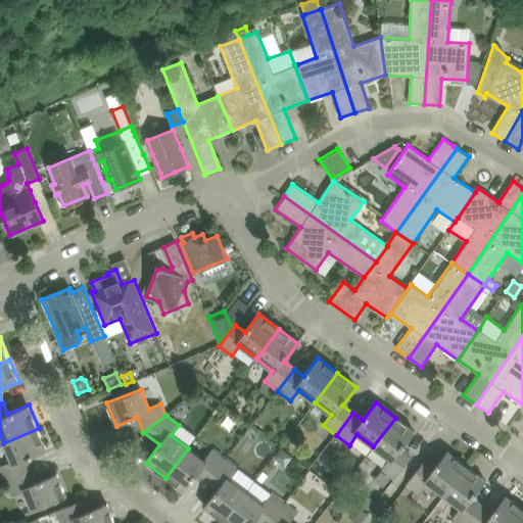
[(395,418),(373,446),(389,459),(381,470),(394,479),(411,458),(401,450),(415,432),(395,418)]
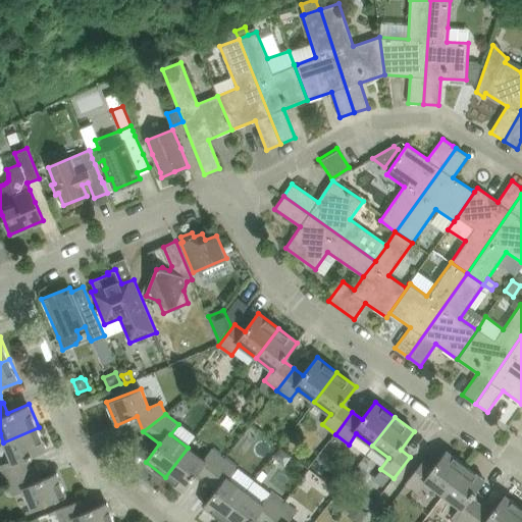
[(0,465),(0,467),(6,481),(32,470),(27,458),(48,449),(39,427),(3,442),(11,461),(0,465)]
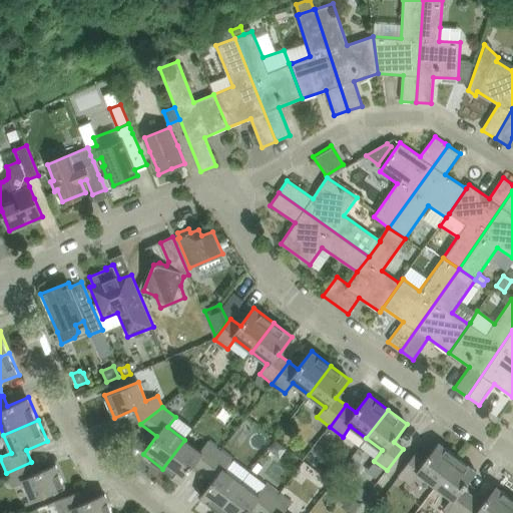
[(194,465),(204,473),(220,451),(207,441),(200,452),(184,440),(162,469),(181,483),(194,465)]
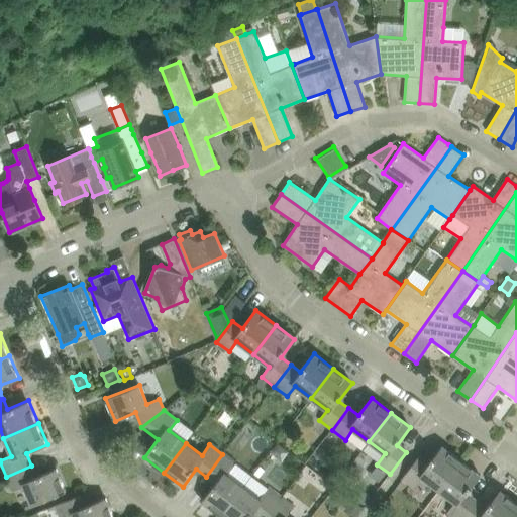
[(423,478),(439,491),(461,461),(442,446),(428,464),(419,456),(402,479),(415,489),(423,478)]
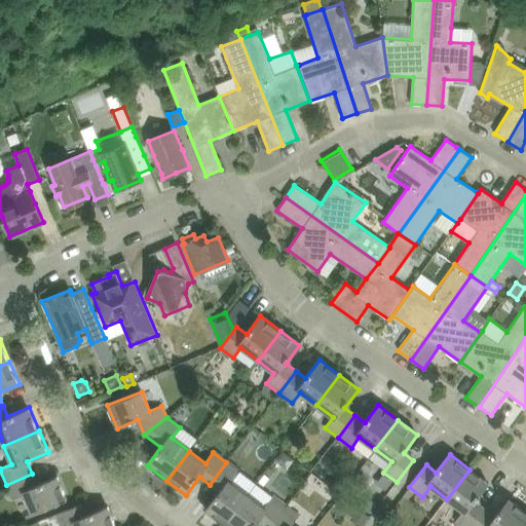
[(205,511),(225,525),(248,495),(231,483),(239,473),(226,462),(210,485),(220,492),(205,511)]
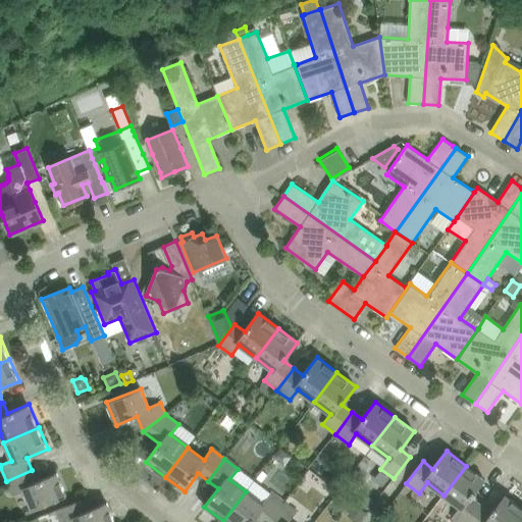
[(452,518),(457,521),(469,521),(481,506),(471,499),(485,480),(466,466),(444,496),(460,508),(452,518)]
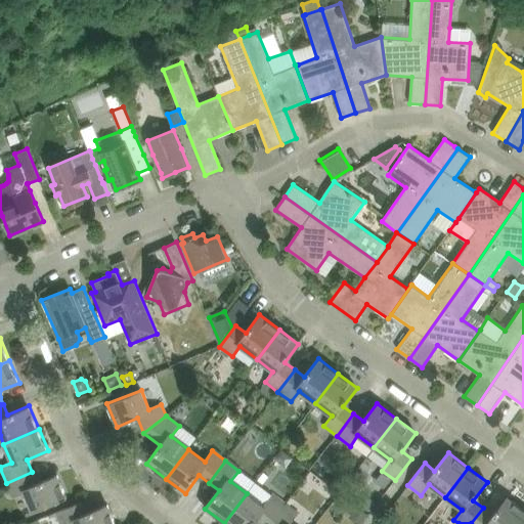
[(32,472),(6,483),(12,498),(25,493),(33,513),(67,497),(57,475),(37,483),(32,472)]
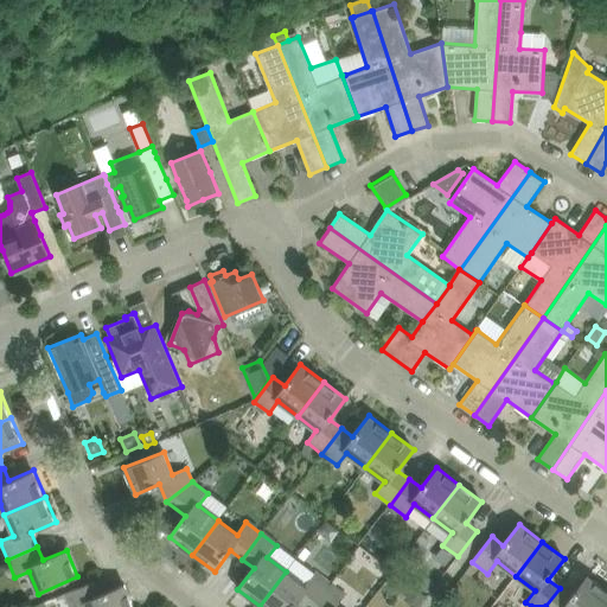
[(294,606),(298,602),(305,606),(312,606),(328,586),(314,574),(305,586),(286,572),(260,606),(261,606),(294,606)]
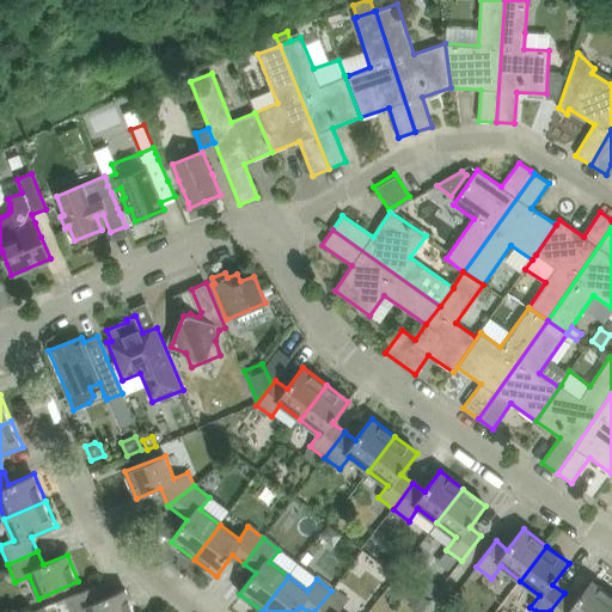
[(427,579),(418,589),(430,599),(439,588),(427,579)]
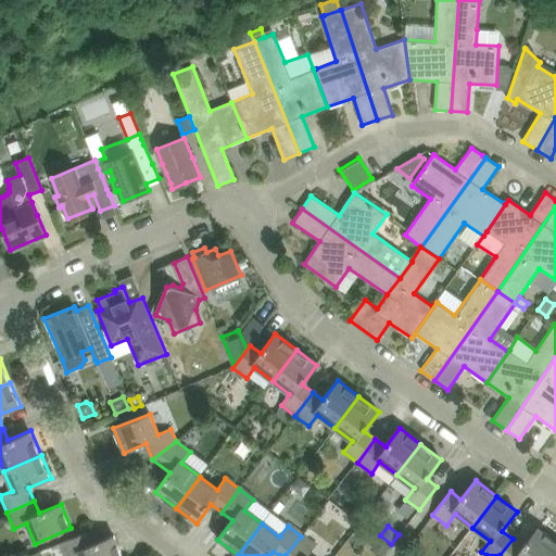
[(548,555),(555,546),(555,541),(538,528),(523,546),(513,539),(500,555),(548,555)]
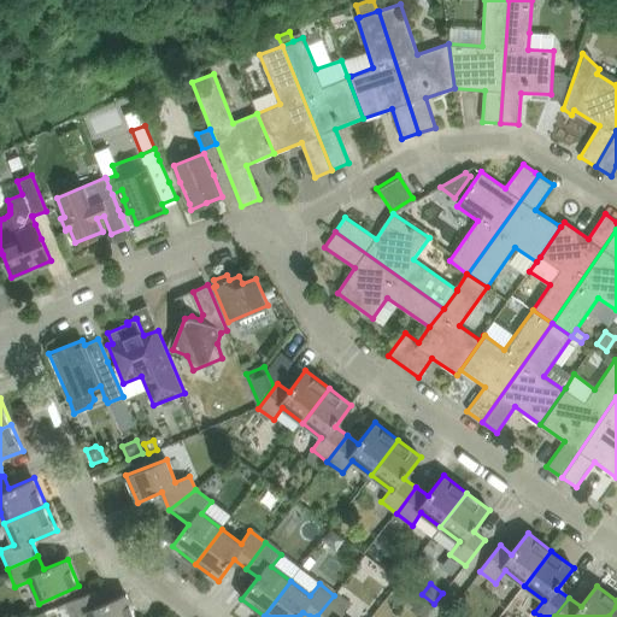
[(83,616),(88,616),(136,616),(127,594),(101,604),(95,591),(66,603),(71,616),(83,616)]
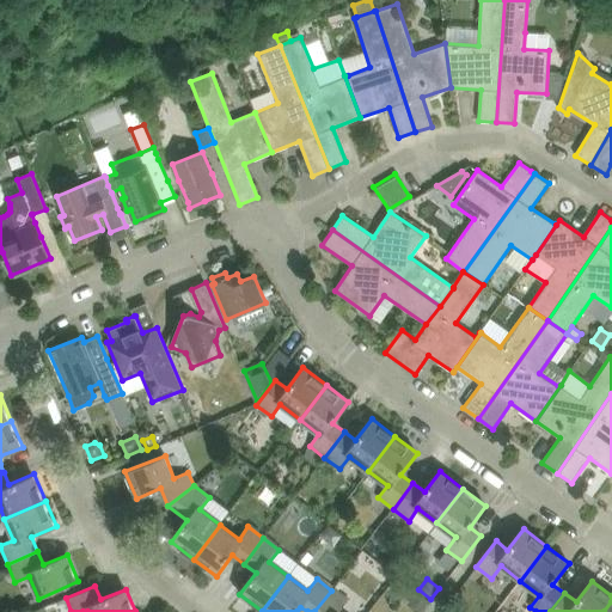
[(338,611),(347,601),(331,591),(314,611),(338,611)]
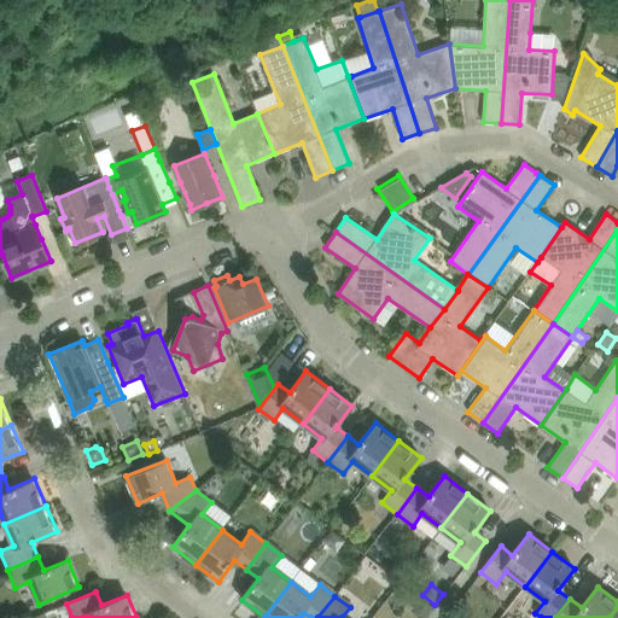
[(421,598),(413,611),(421,617),(426,617),(435,607),(421,598)]
